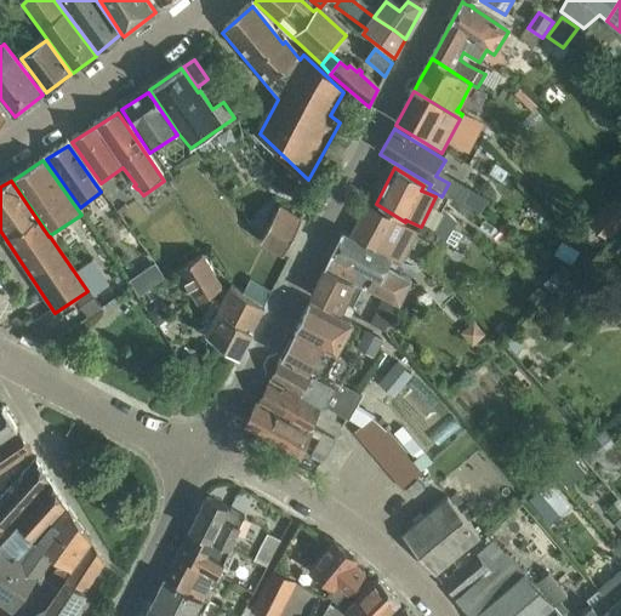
[(471,195),(463,209),(478,216),(485,203),(471,195)]
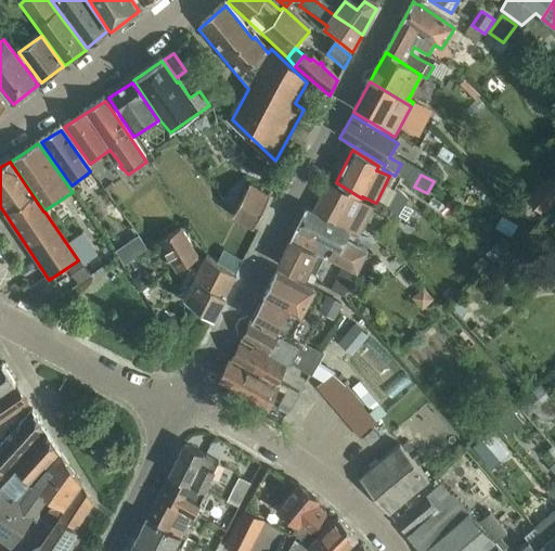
[(528,201),(541,214),(554,200),(554,183),(551,180),(528,201)]
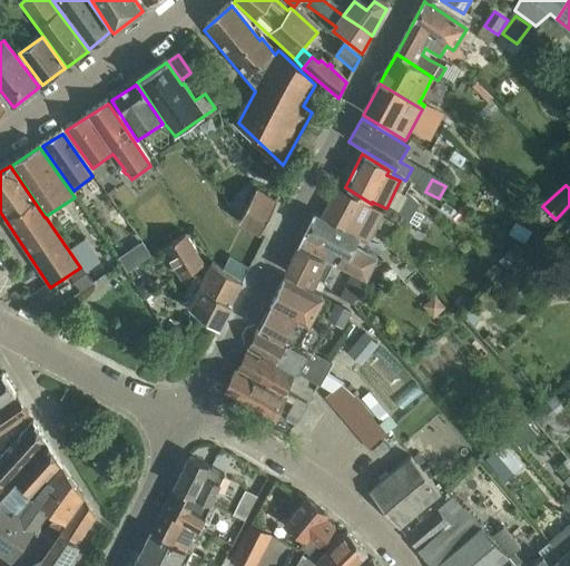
[(337,189),(322,220),(360,240),(367,243),(383,214),(337,189)]
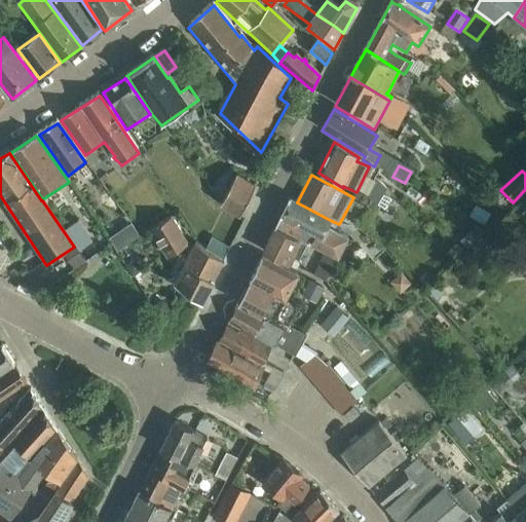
[(239,219),(255,189),(235,177),(219,207),(239,219)]
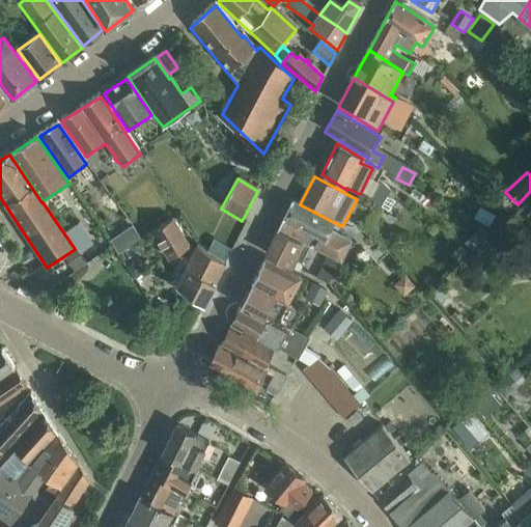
[(370,202),(381,211),(391,194),(380,185),(370,202)]
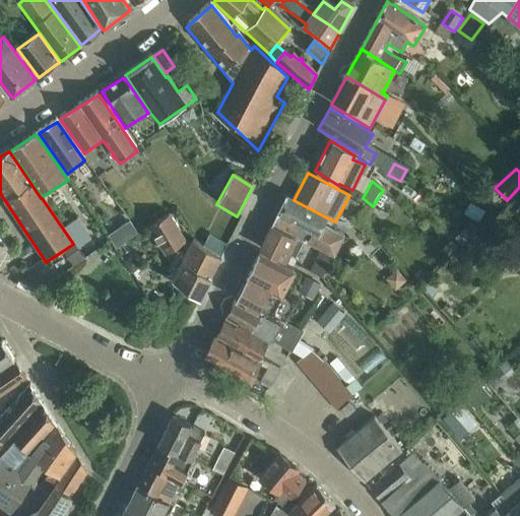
[(298,239),(302,241),(305,242),(321,250),(335,256),(337,250),(338,250),(344,237),(324,227),(328,218),(294,200),(294,201),(286,197),(272,226),(298,239)]
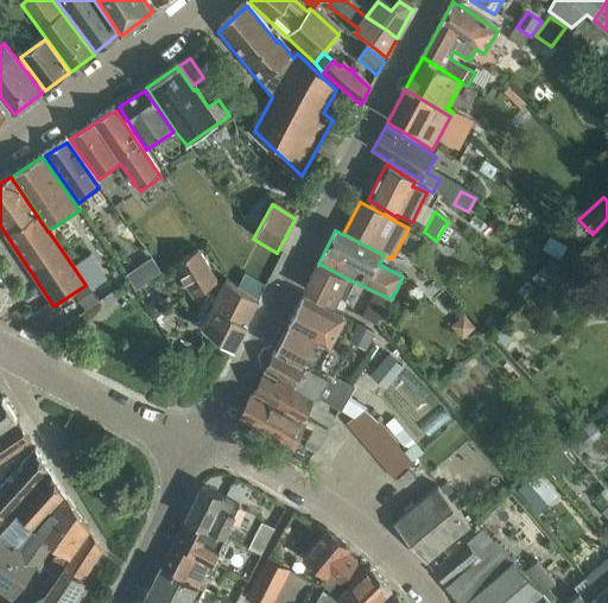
[(549,240),(542,253),(558,262),(565,251),(549,240)]
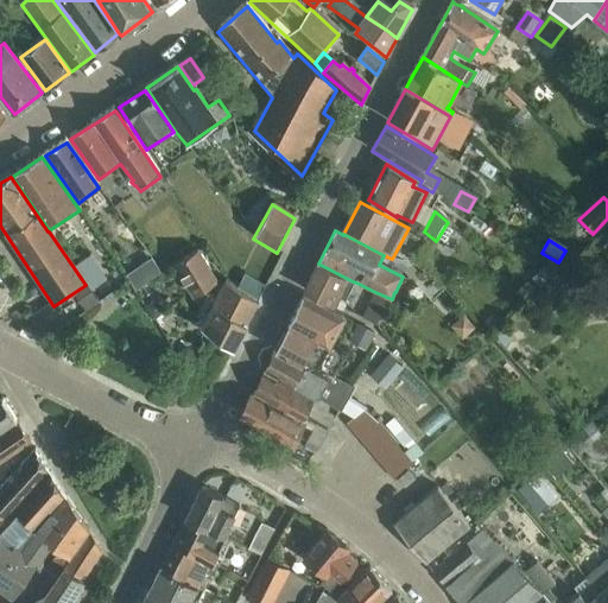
[(194,299),(217,285),(198,253),(175,267),(194,299)]
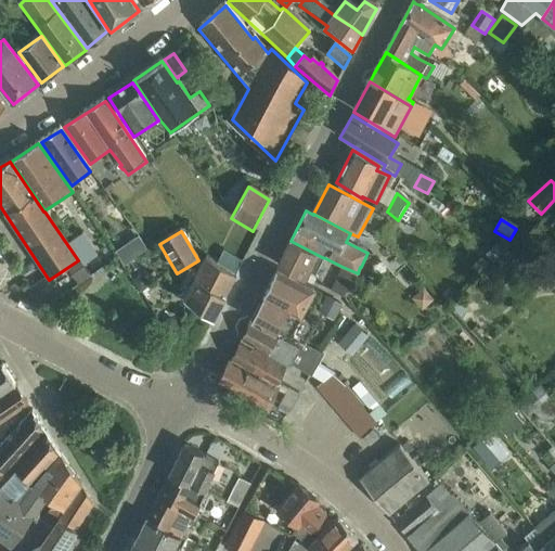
[(138,240),(126,247),(134,260),(146,253),(138,240)]
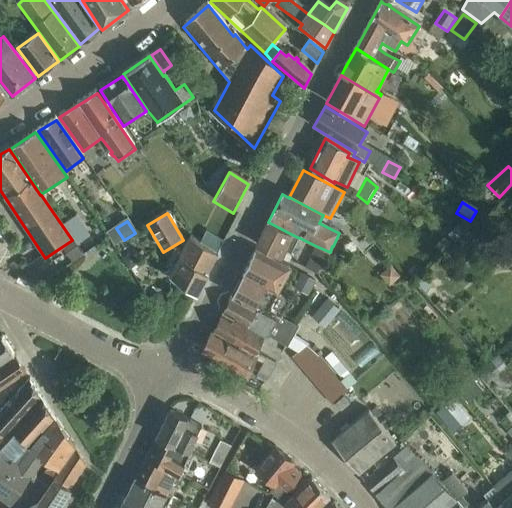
[(293,235),(268,222),(256,247),(289,262),(300,238),(297,237),(293,235)]
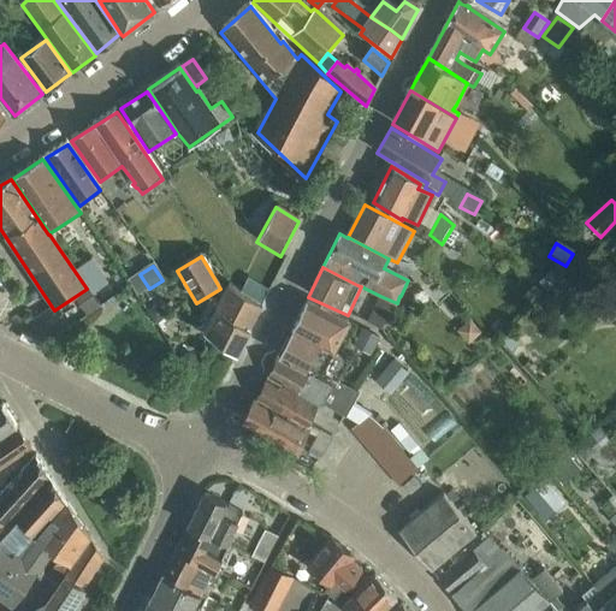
[(203,333),(218,344),(236,357),(260,312),(267,295),(248,280),(241,294),(229,285),(220,298),(217,297),(214,302),(218,304),(207,326),(203,333)]
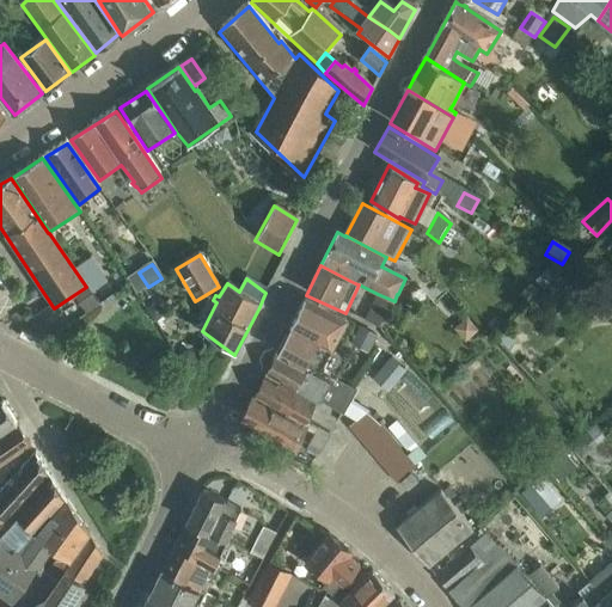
[(533,284),(524,293),(532,302),(542,294),(533,284)]
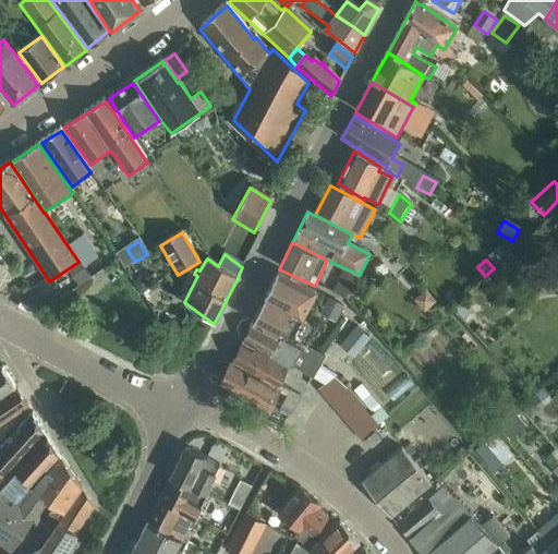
[(80,263),(68,271),(80,291),(92,284),(80,263)]
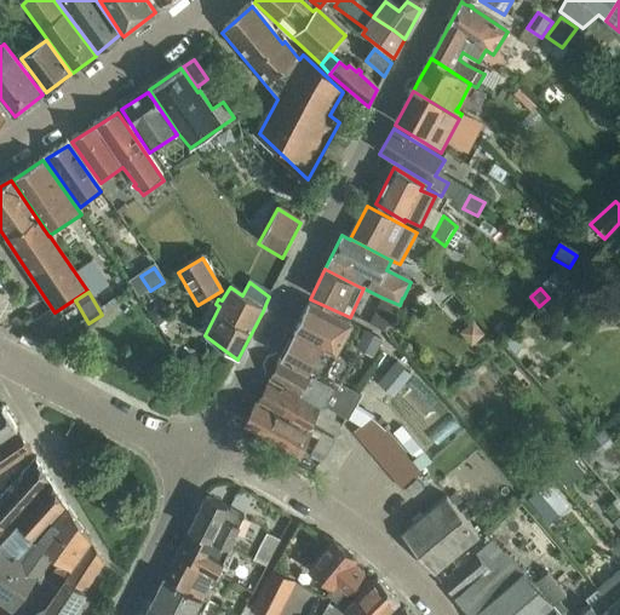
[(371,327),(384,333),(396,310),(383,303),(371,327)]
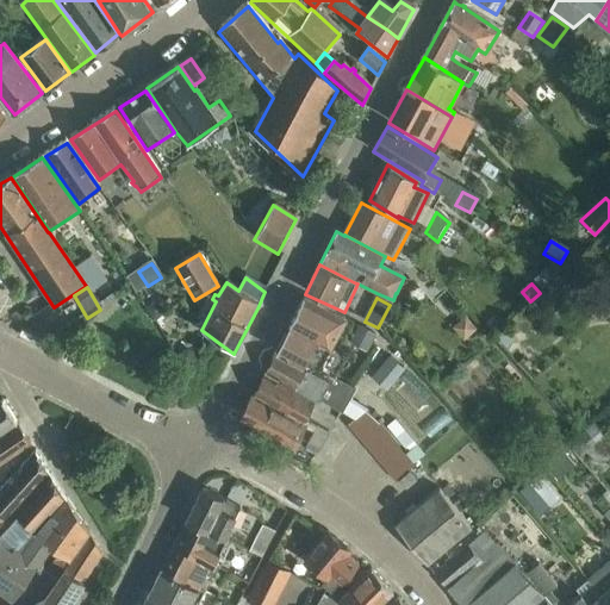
[(347,319),(305,299),(278,354),(319,374),(347,319)]
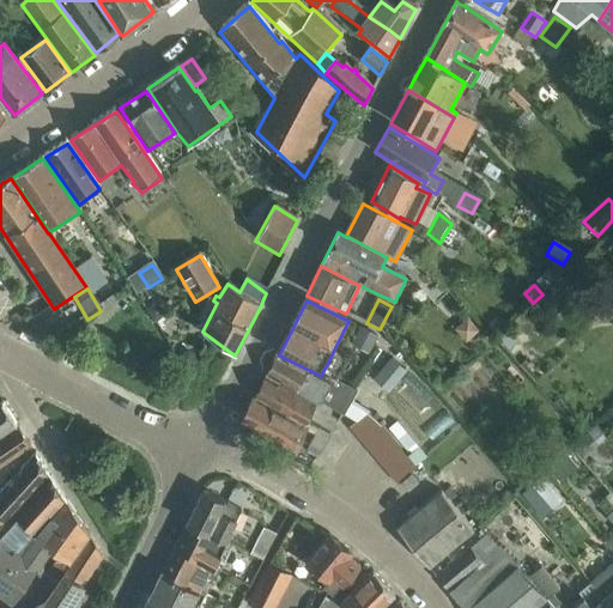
[(155,306),(146,312),(155,323),(167,315),(162,308),(155,306)]
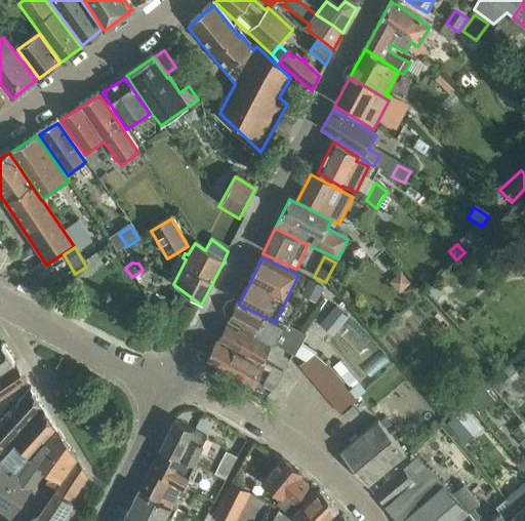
[(402,275),(391,285),(399,294),(410,284),(402,275)]
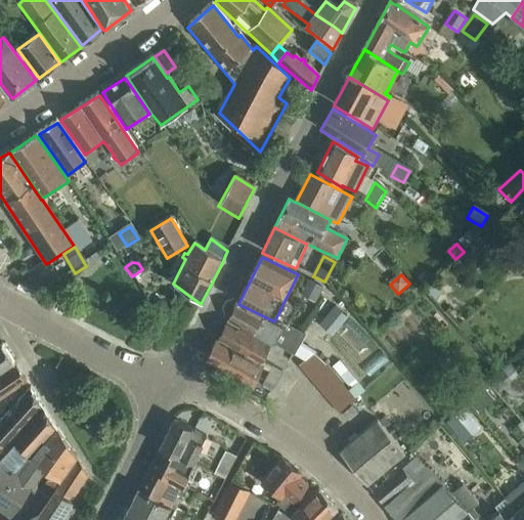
[(425,275),(419,282),(424,287),(430,280),(425,275)]
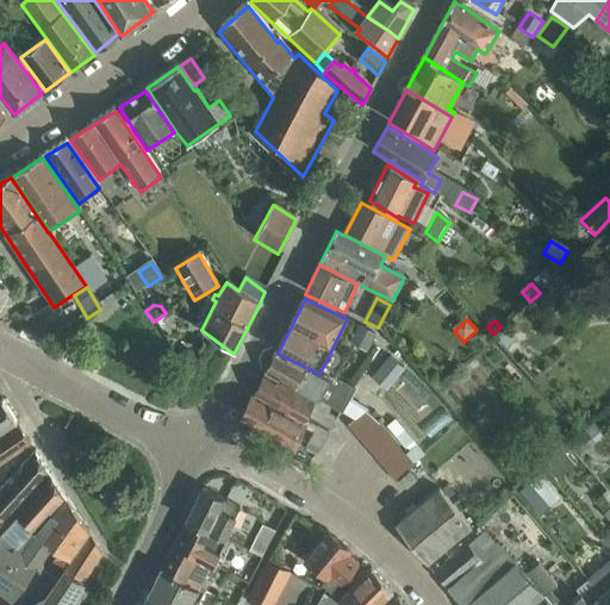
[(360,326),(355,336),(372,344),(377,335),(360,326)]
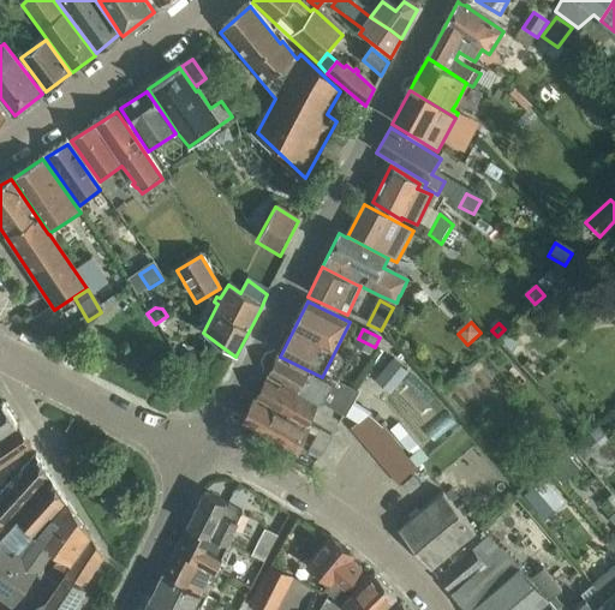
[(499,342),(511,353),(520,342),(508,332),(499,342)]
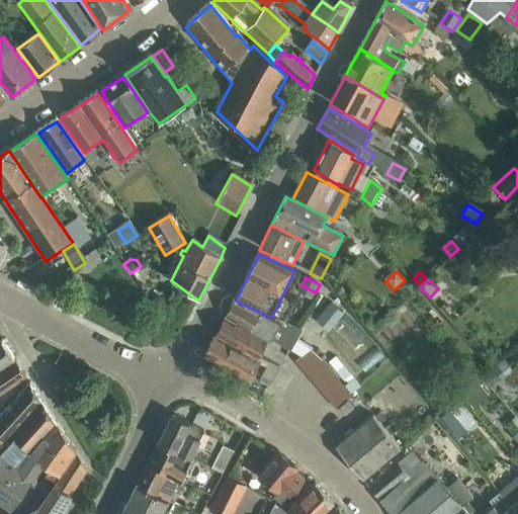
[(161,298),(151,306),(158,316),(168,309),(161,298)]
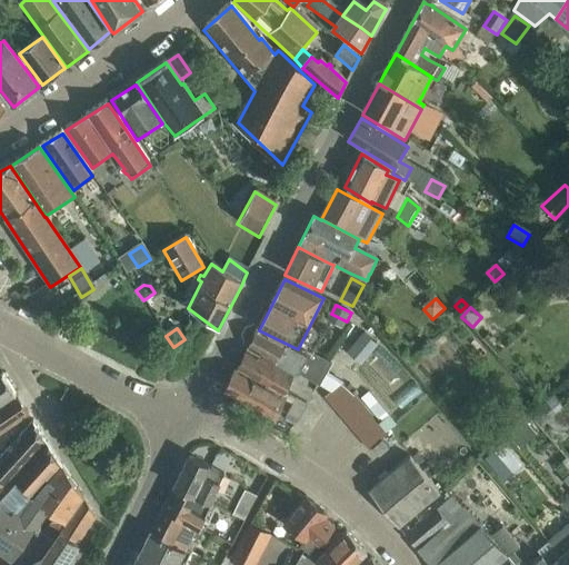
[(317,387),(325,374),(330,365),(302,350),(301,354),(257,331),(247,352),(281,368),(281,369),(317,387)]
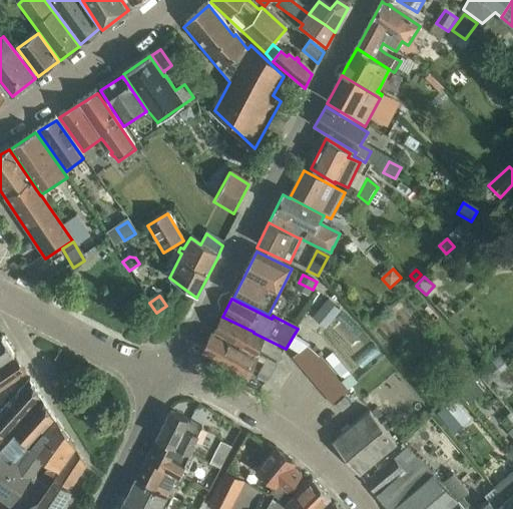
[(330,302),(315,320),(328,331),(343,313),(330,302)]
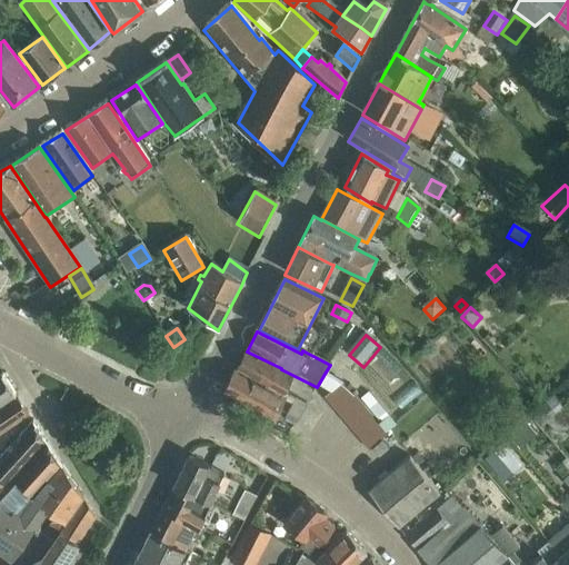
[(246,352),(236,372),(285,395),(292,377),(280,370),(281,369),(281,368),(247,352),(246,352)]
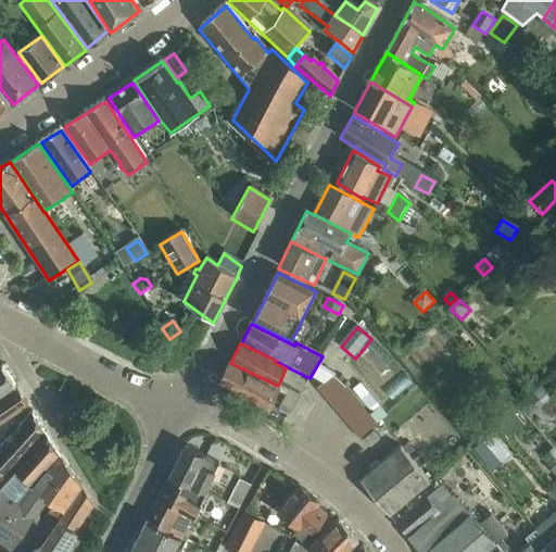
[(229,363),(220,381),(268,406),(278,387),(277,386),(278,386),(230,363),(229,363)]
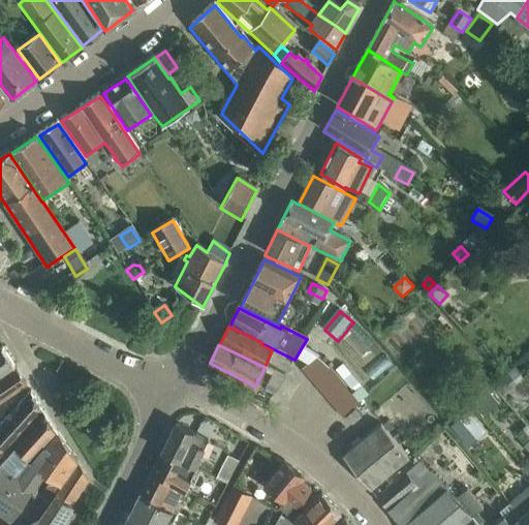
[(0,378),(16,368),(3,349),(0,351),(0,378)]
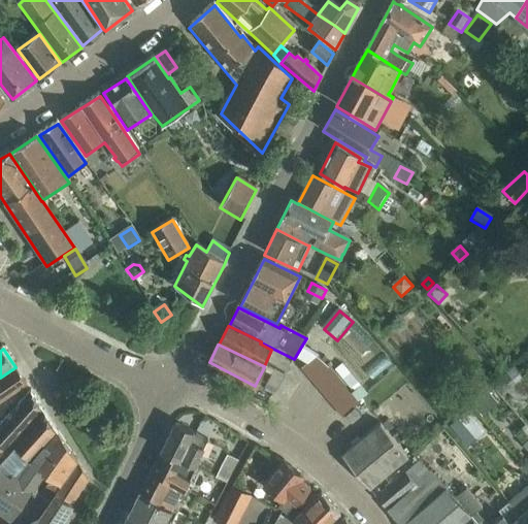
[(308,380),(312,375),(324,366),(318,358),(301,371),(308,380)]
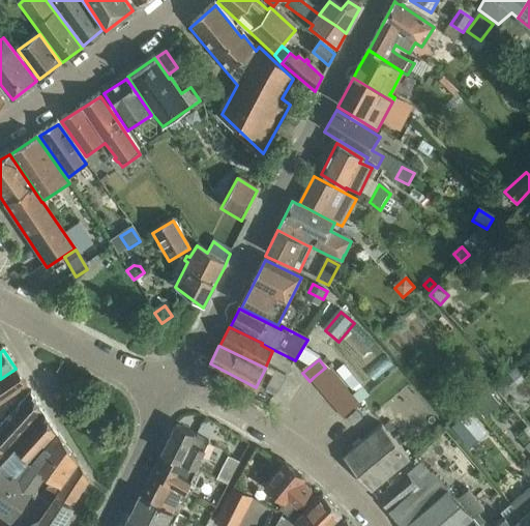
[(316,389),(320,386),(332,375),(325,368),(314,377),(310,381),(316,389)]
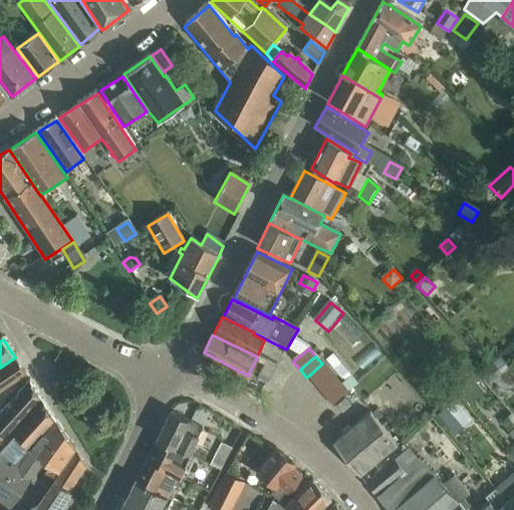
[(333,356),(327,362),(344,383),(345,384),(342,387),(342,388),(348,395),(352,392),(358,386),(333,356)]
